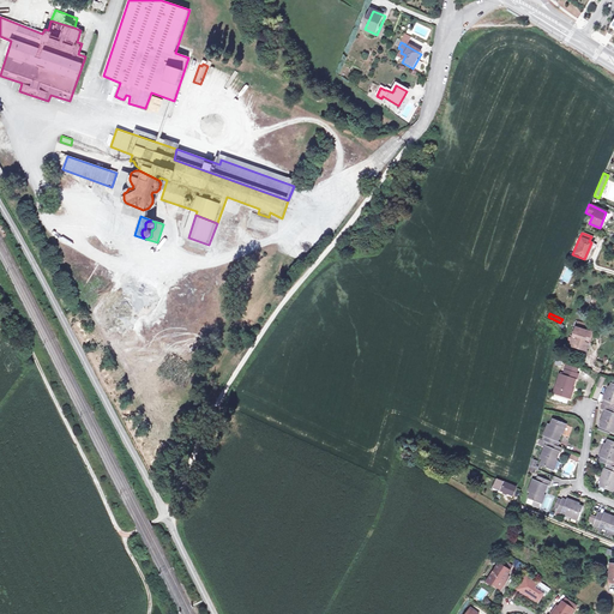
[(585,353),(589,343),(584,342),(585,339),(583,338),(585,330),(584,330),(588,319),(579,317),(569,347),(585,353)]
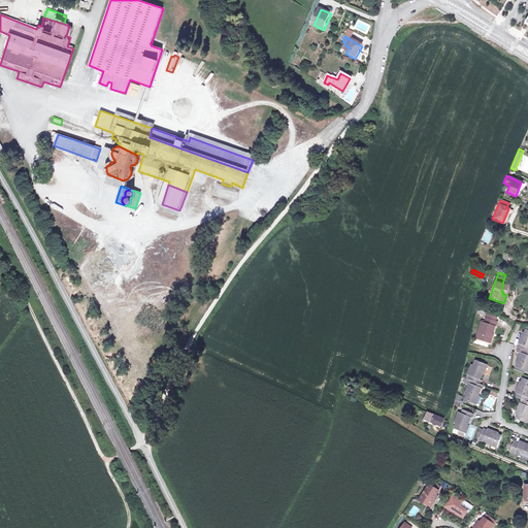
[(487,318),(496,321),(498,316),(487,312),(486,317),(487,318)]
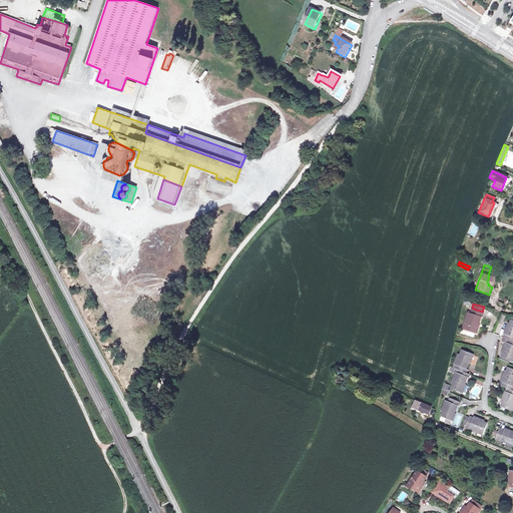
[(482,312),(473,309),(471,315),(467,313),(464,325),(467,326),(466,331),(477,335),(479,330),(477,329),(481,317),(483,318),(485,313),(482,312)]
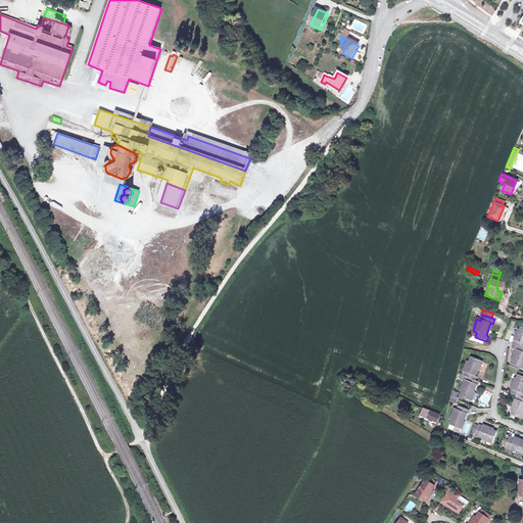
[(522,347),(522,327),(520,327),(518,332),(516,331),(513,340),(515,341),(514,344),(522,347)]
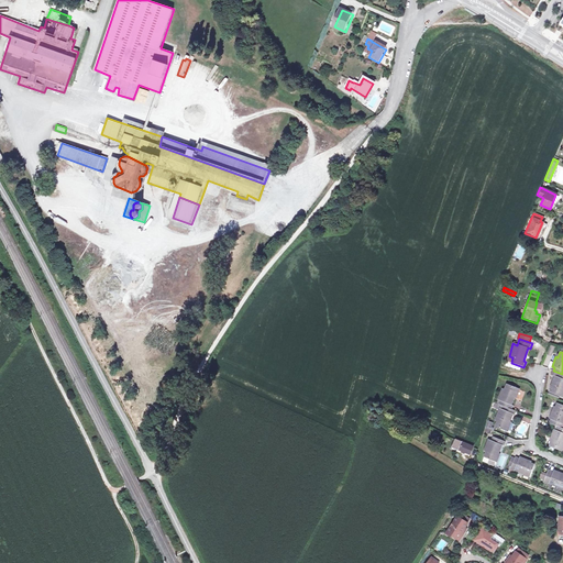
[(562,374),(553,371),(552,374),(554,375),(551,384),(553,384),(551,392),(562,396),(562,395),(562,374)]
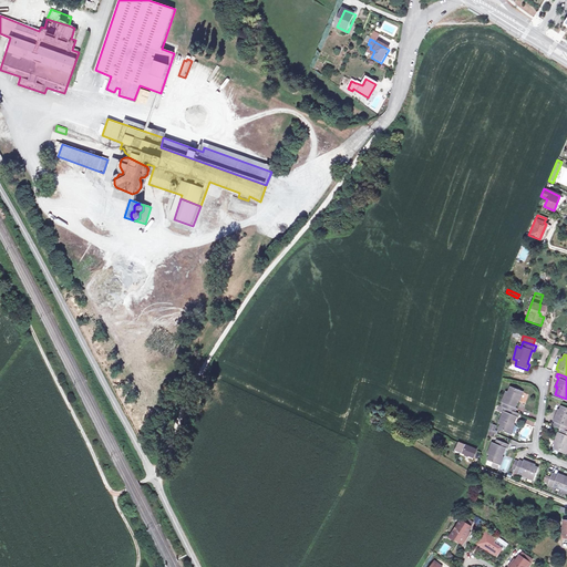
[(508,409),(516,412),(517,409),(515,408),(518,397),(521,398),(523,392),(512,388),(509,393),(506,392),(503,403),(505,403),(504,408),(508,409)]
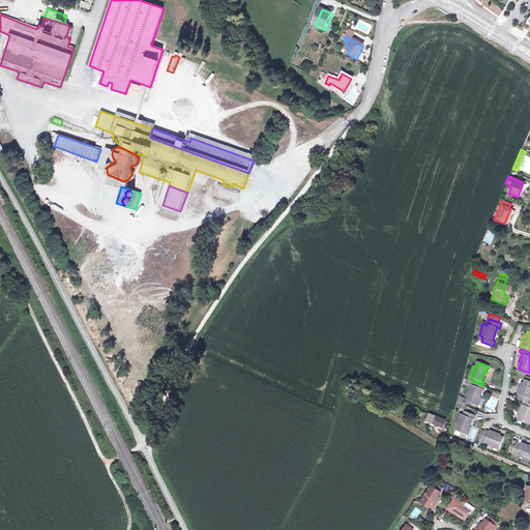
[(486,386),(482,385),(475,382),(471,381),(469,380),(467,385),(471,386),(468,395),(470,396),(468,402),(479,406),(481,400),(479,399),(479,396),(482,389),(484,390),(486,386)]
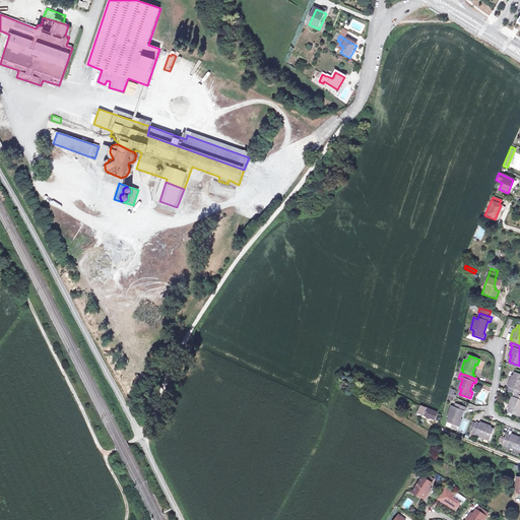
[(509,391),(516,394),(519,395),(519,390),(519,391),(519,389),(519,374),(516,373),(514,377),(512,377),(508,387),(510,388),(509,391)]
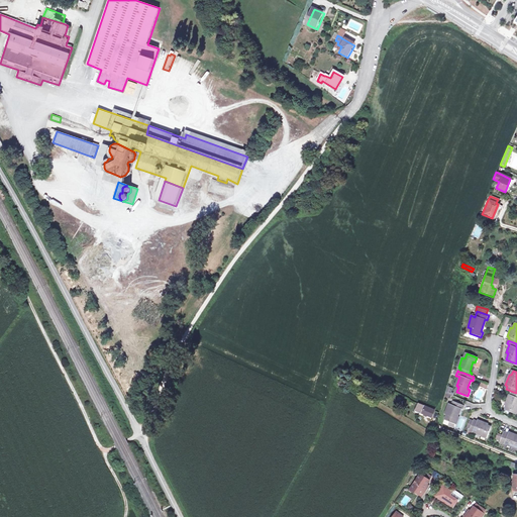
[(384,400),(388,402),(393,393),(389,391),(384,400)]
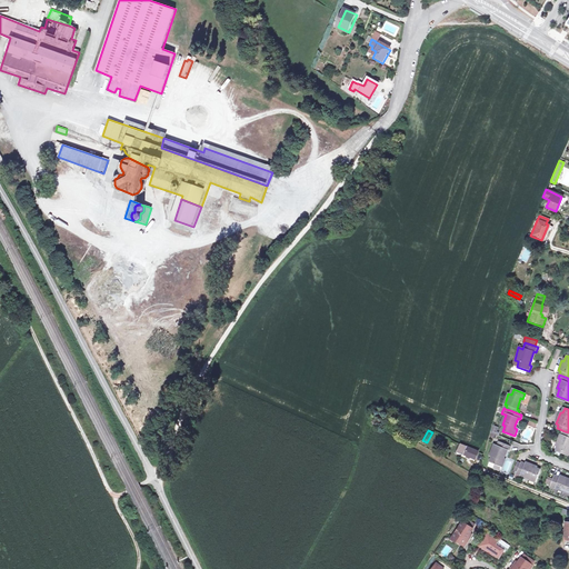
[(568,453),(568,432),(565,431),(563,435),(560,433),(557,441),(560,442),(558,450),(568,453)]
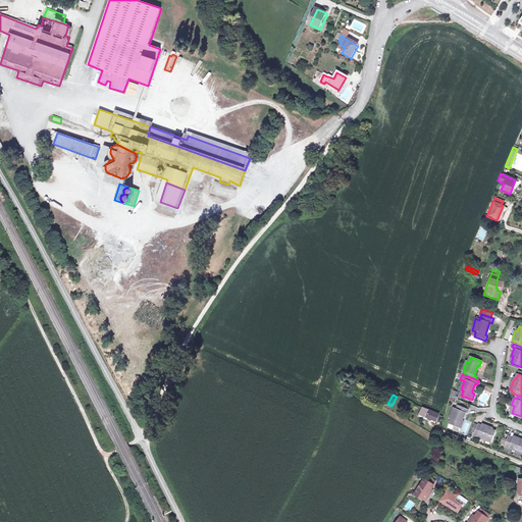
[(450,418),(452,419),(450,424),(455,426),(462,429),(464,424),(462,423),(465,413),(468,414),(469,410),(457,405),(456,409),(454,409),(450,418)]
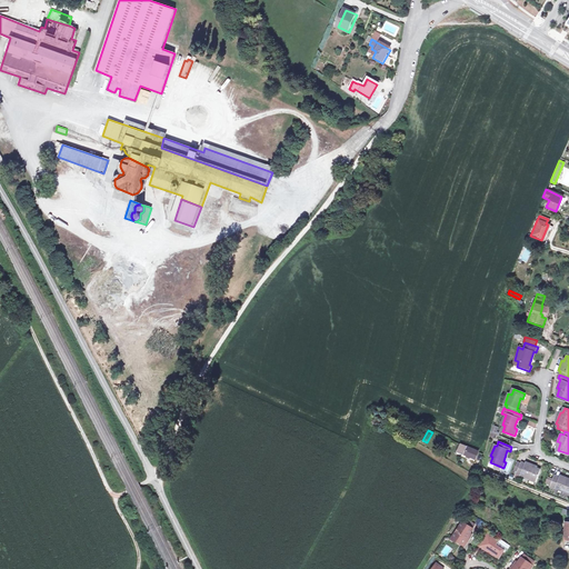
[(476,460),(478,452),(462,446),(459,452),(476,460)]
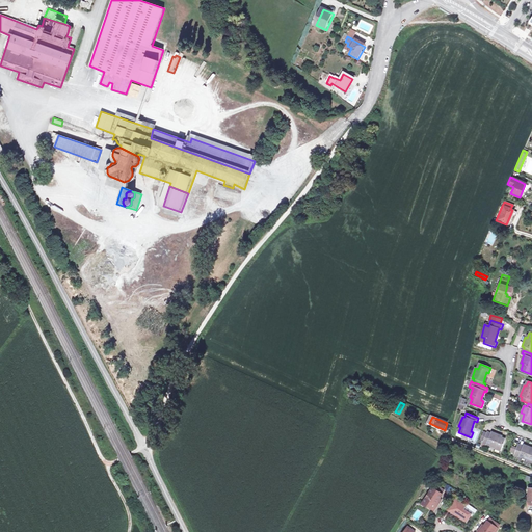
[(487,433),(485,441),(484,444),(487,445),(487,443),(496,446),(495,449),(501,451),(505,440),(499,436),(500,434),(493,432),(491,433),(488,432),(487,433)]
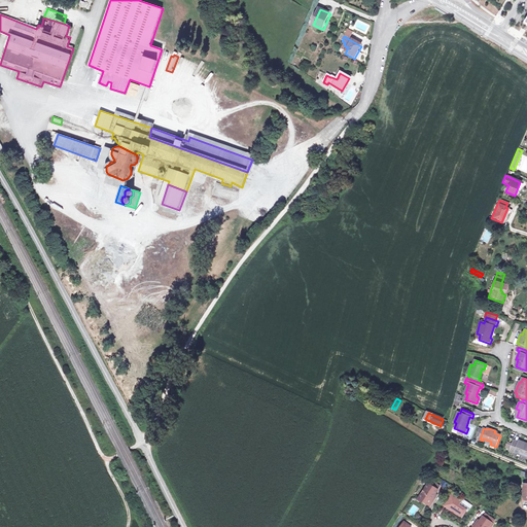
[(513,444),(510,452),(514,453),(515,452),(523,455),(522,457),(526,458),(526,443),(526,442),(526,441),(519,438),(518,441),(515,438),(513,444)]
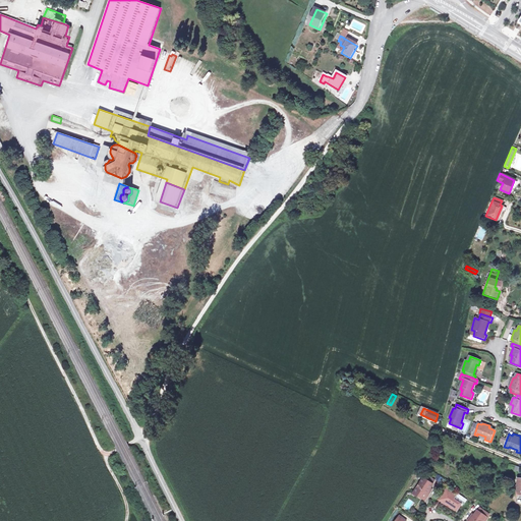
[(426,474),(424,477),(432,483),(435,480),(426,474)]
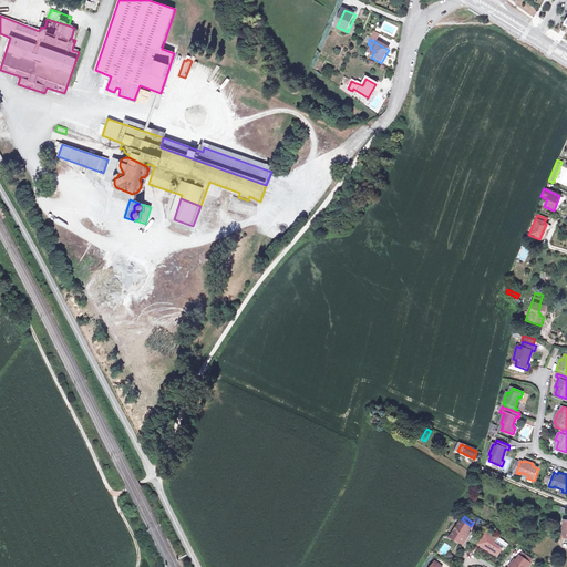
[(464,535),(467,531),(471,526),(462,519),(450,537),(452,538),(454,537),(463,544),(467,537),(464,535)]
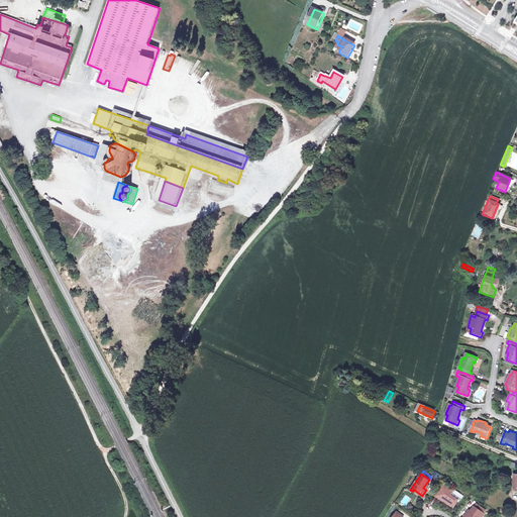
[(453,508),(458,500),(451,495),(453,492),(443,485),(435,496),(453,508)]
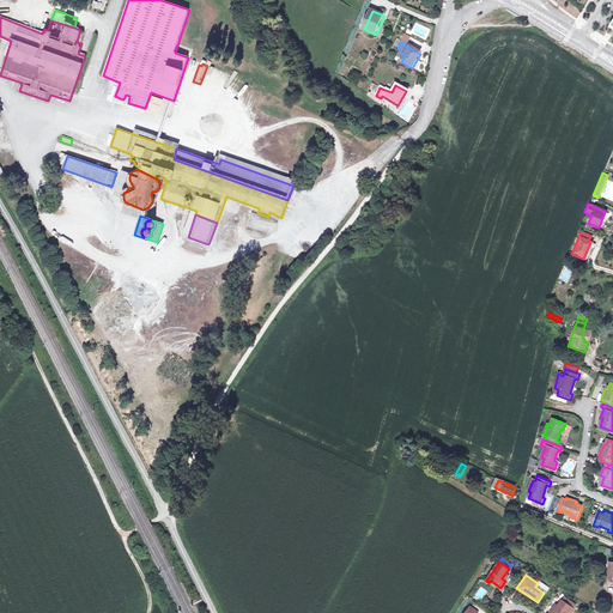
[(535,587),(544,593),(546,594),(550,588),(539,581),(538,583),(535,587)]
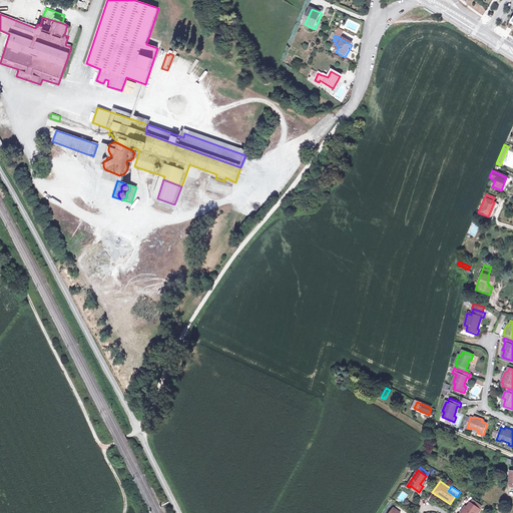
[(478,505),(472,502),(471,501),(468,506),(466,508),(464,507),(461,512),(462,512),(474,512),(476,510),(478,512),(481,507),(478,505)]
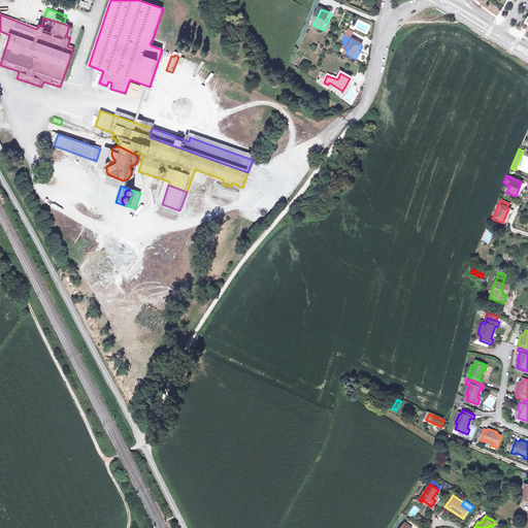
[(522,520),(519,518),(516,517),(514,523),(521,526),(522,520)]
